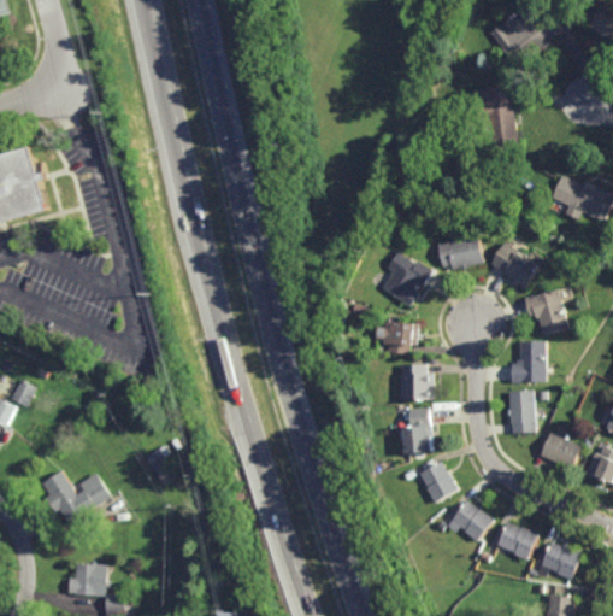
[(538,13),(532,6),(540,1),(546,9),(538,13)]
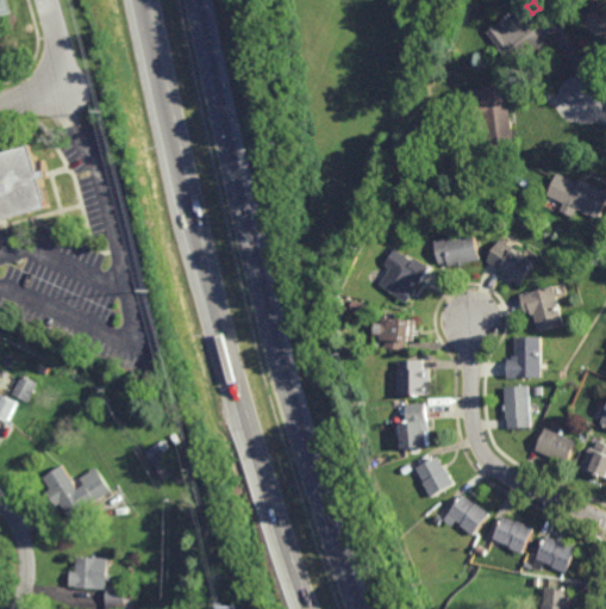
[(605,38),(582,26),(593,5),(605,11),(605,38)]
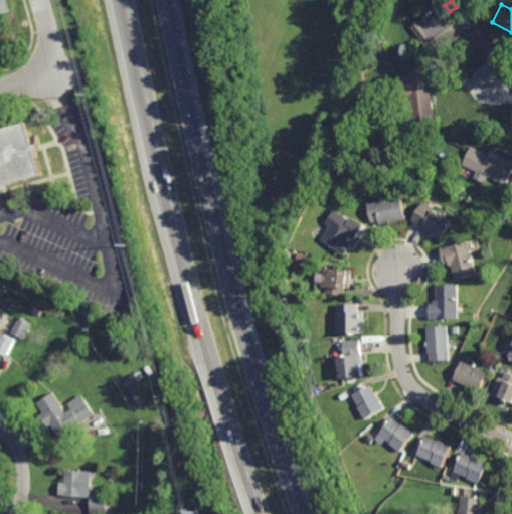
[(456,34),(458,36),(447,44),(446,43),(429,55),(408,27),(417,20),(424,31),(456,8),(469,25),(456,34)]
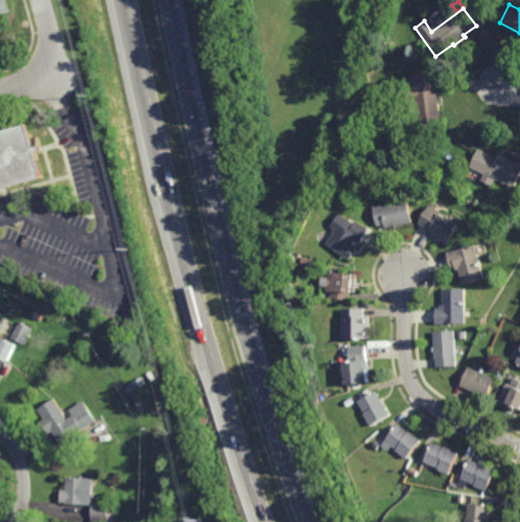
[(438,123),(417,126),(413,98),(403,99),(399,78),(431,73),(438,123)]
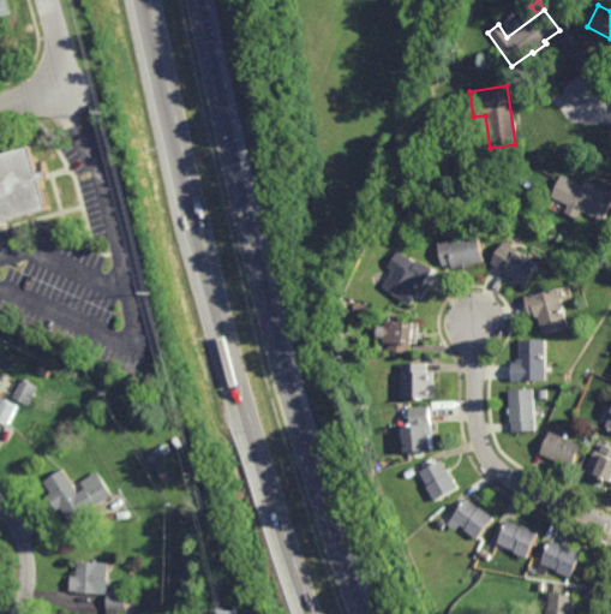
[(0,151),(30,144),(37,172),(45,170),(47,177),(40,179),(47,208),(0,220),(0,151)]
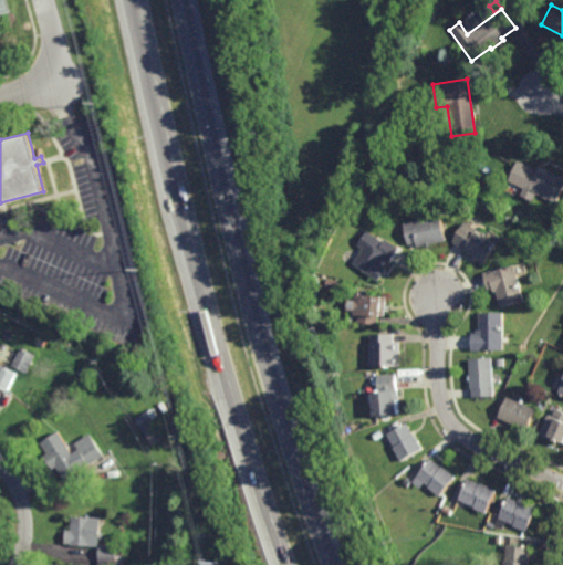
[(534,169),(537,165),(562,177),(562,182),(554,203),(533,194),(530,201),(518,195),(521,188),(506,181),(515,159),(534,169)]
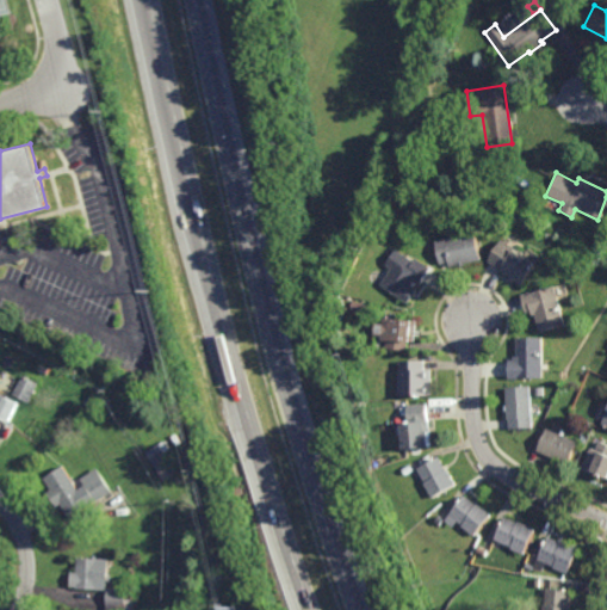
[(460,264),(460,265),(454,266),(454,265),(446,267),(445,262),(437,264),(432,241),(472,232),(478,259),(460,264)]
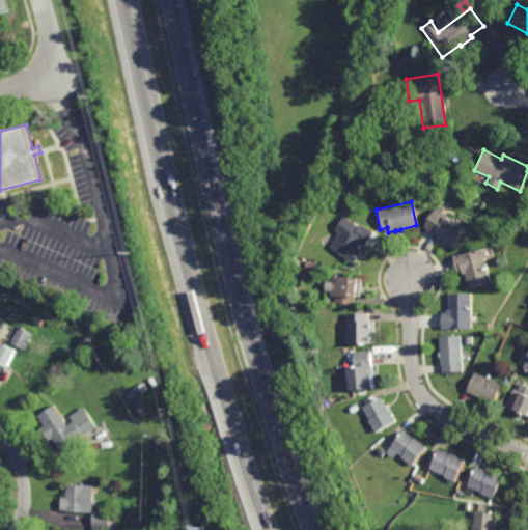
[(521,218),(512,214),(517,205),(525,210),(521,218)]
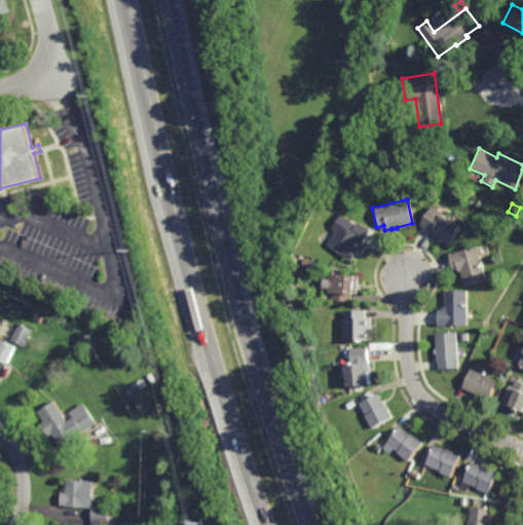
[(447,245),(427,232),(417,225),(428,207),(459,225),(447,245)]
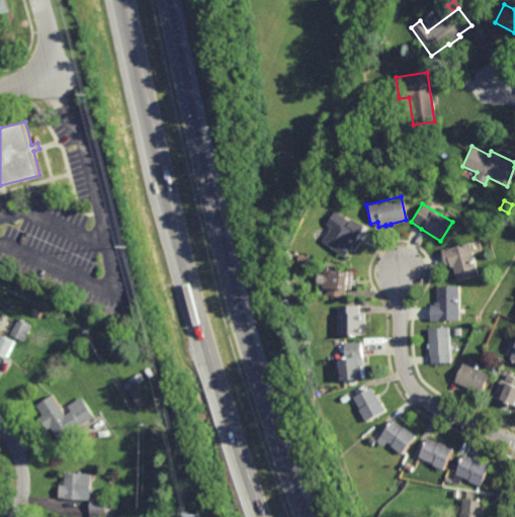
[(348,222),(350,219),(363,227),(355,240),(351,237),(347,243),(350,246),(343,256),(320,241),(329,227),(324,224),(333,210),(348,222)]
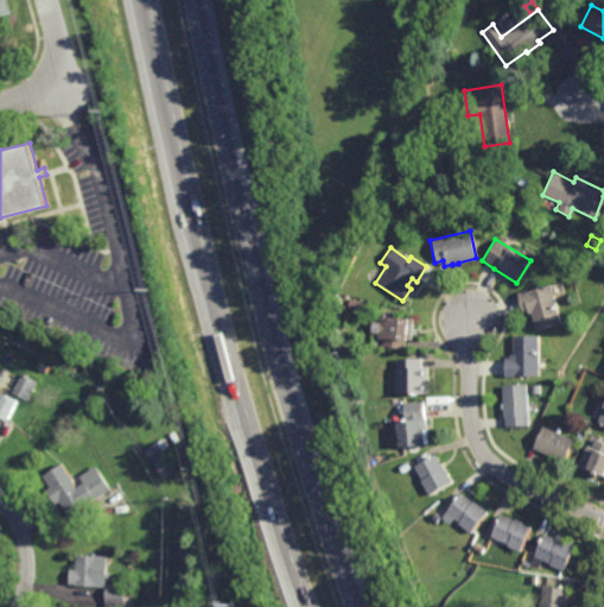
[(559,323),(534,330),(529,313),(526,314),(525,309),(520,310),(515,293),(525,291),(548,285),(559,323)]
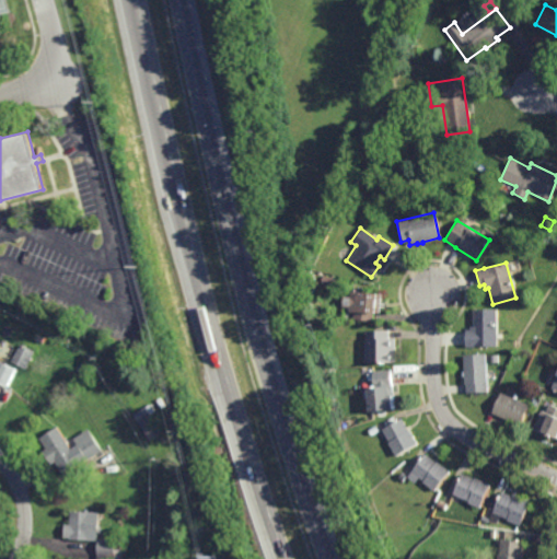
[(378,313),(374,313),(371,313),(370,321),(351,319),(351,312),(347,311),(348,307),(340,306),(341,295),(348,297),(349,291),(375,293),(379,293),(378,313)]
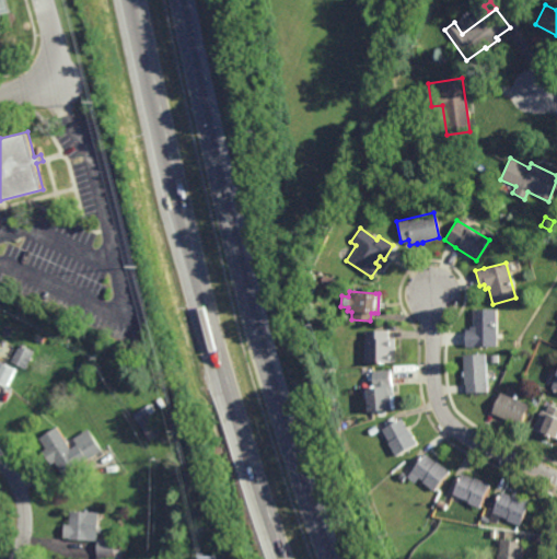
[(464,347),(463,329),(468,329),(468,326),(472,326),(471,310),(495,309),(495,346),(474,346),(474,347),(464,347)]
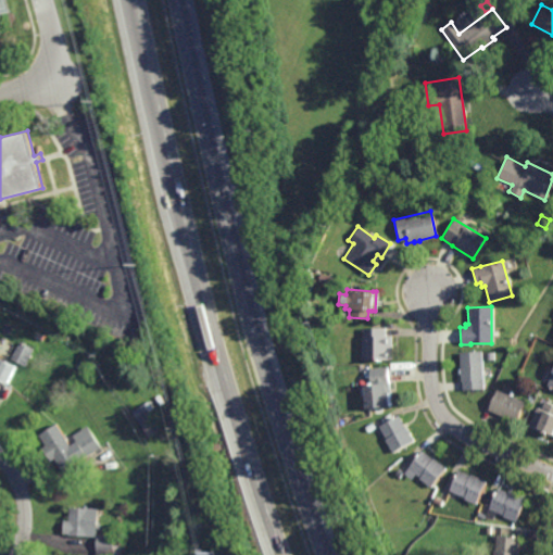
[(384,336),(391,336),(391,360),(379,360),(379,361),(375,361),(375,360),(360,360),(360,336),(361,336),(361,328),(384,328),(384,336)]
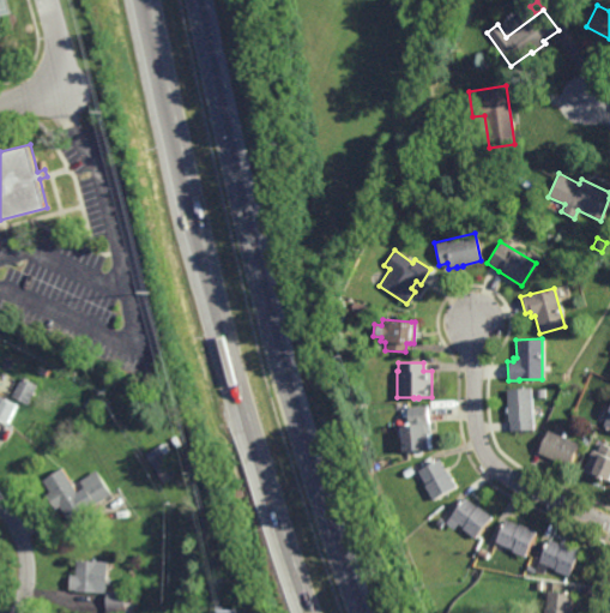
[(47,376),(36,371),(40,364),(50,368),(47,376)]
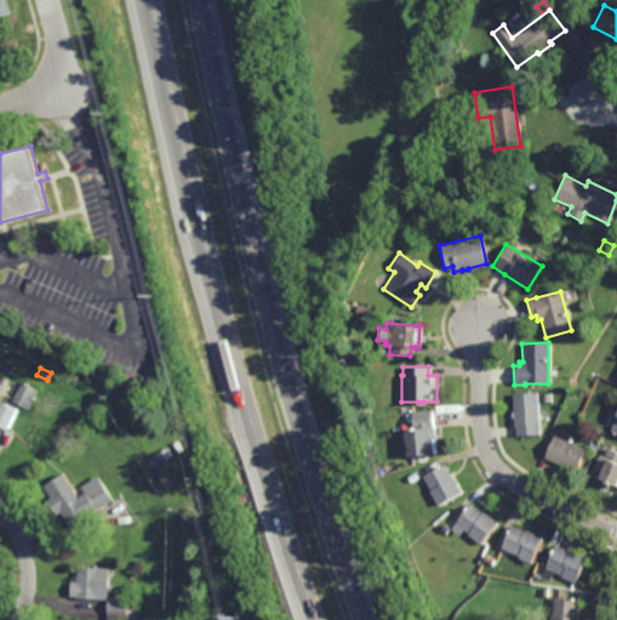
[(28,409),(11,400),(21,381),(38,390),(28,409)]
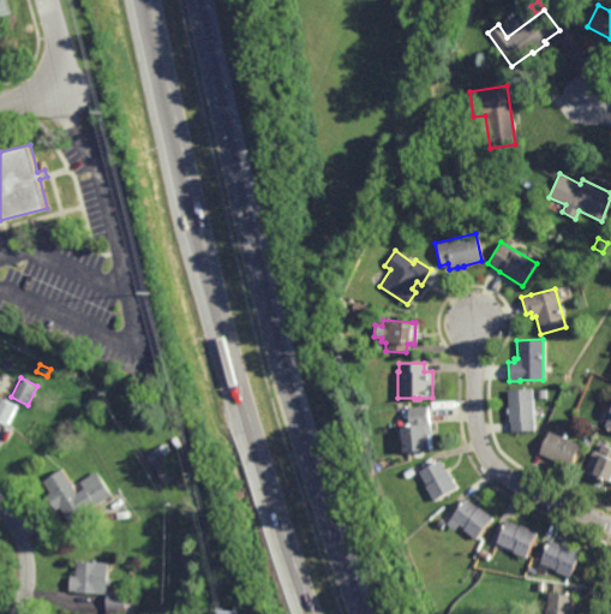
[(533,430),(510,431),(510,422),(508,422),(508,412),(505,413),(504,407),(508,407),(507,389),(529,388),(533,430)]
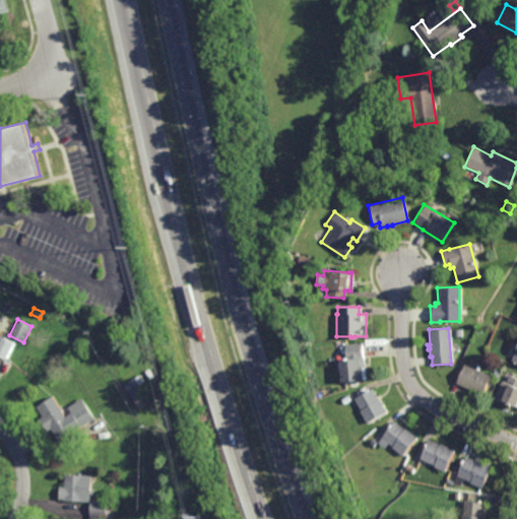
[(4,357),(0,354),(0,334),(12,340),(4,357)]
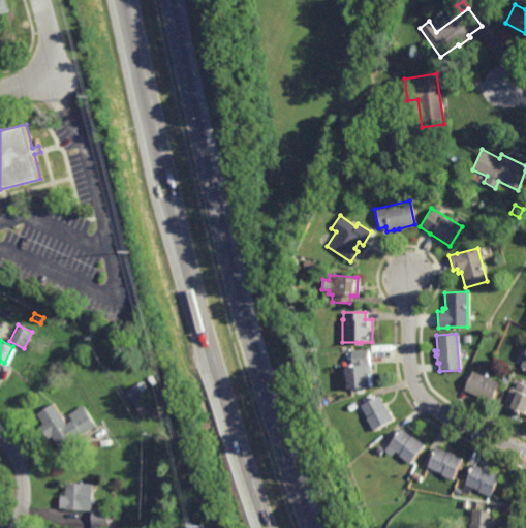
[(370,387),(347,390),(345,366),(348,366),(348,365),(351,365),(351,359),(346,359),(345,352),(350,352),(350,350),(367,349),(370,387)]
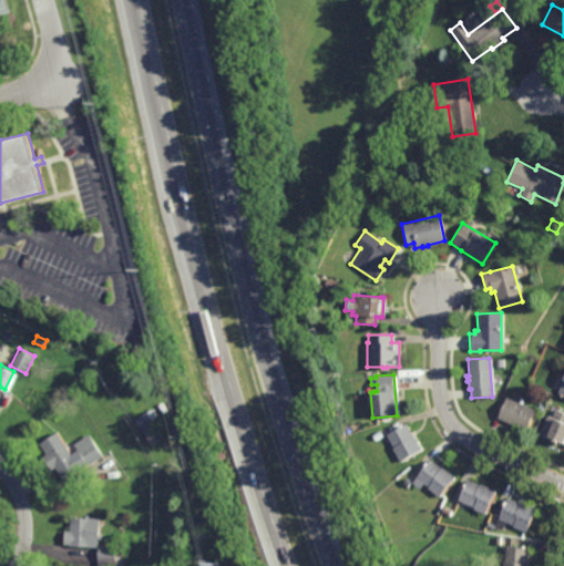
[(525,431),(496,418),(505,397),(534,410),(525,431)]
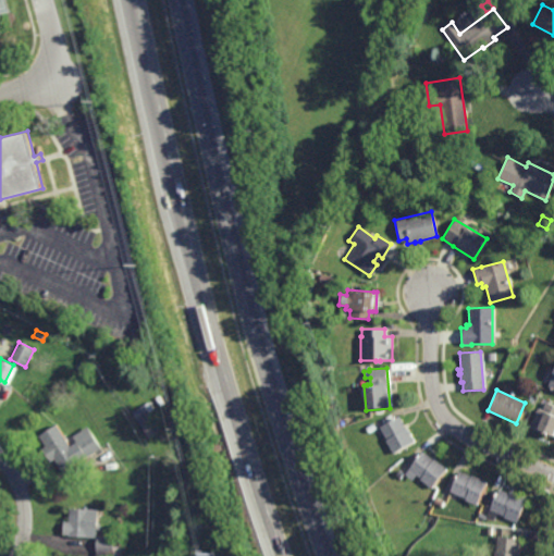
[(158,431),(147,437),(144,431),(145,430),(144,428),(142,429),(131,412),(157,395),(163,404),(147,414),(158,431)]
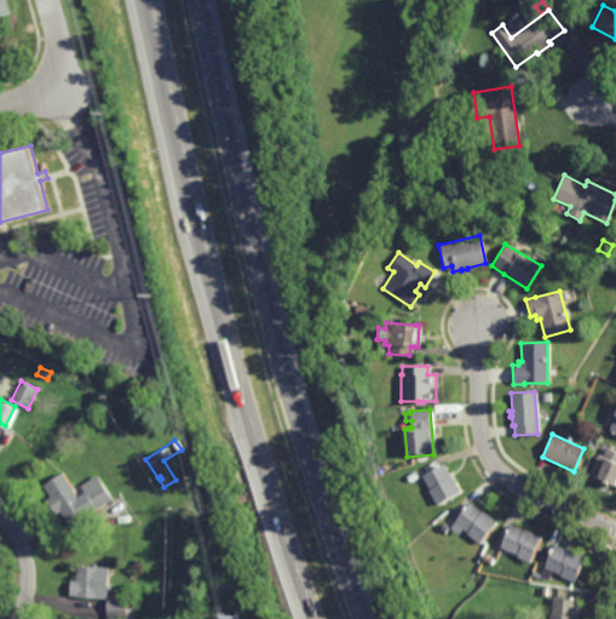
[(615,483),(599,479),(598,481),(588,477),(598,454),(602,456),(605,447),(615,451),(615,483)]
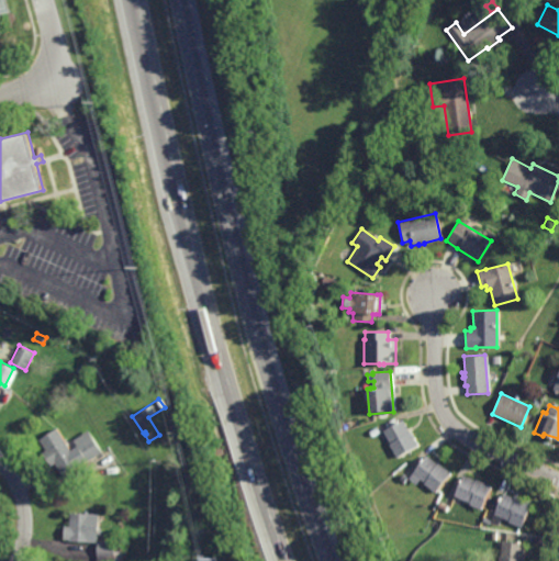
[(406,427),(407,426),(410,429),(407,430),(416,445),(397,458),(388,444),(381,432),(394,423),(394,422),(397,421),(398,422),(401,419),(406,427)]
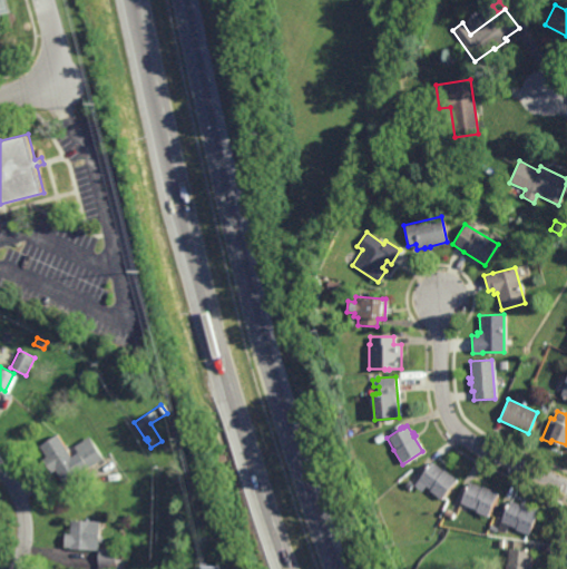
[(71,455),(78,451),(74,445),(88,435),(103,458),(65,483),(56,471),(51,473),(46,464),(46,463),(44,459),(47,457),(39,447),(57,434),(71,455)]
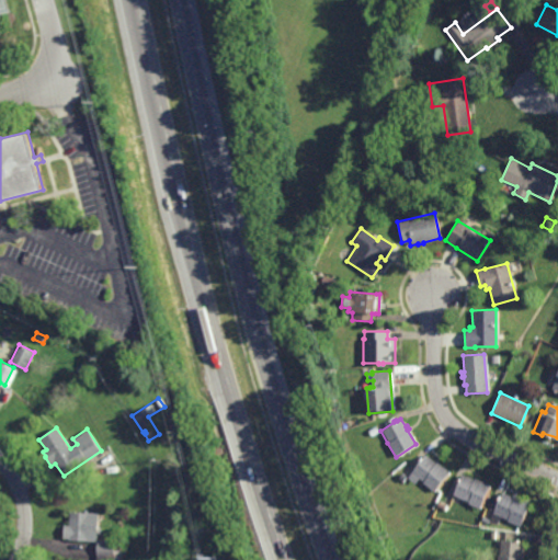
[(448,472),(434,492),(422,483),(423,482),(418,478),(414,483),(407,478),(419,461),(418,460),(421,457),(421,458),(424,454),(448,472)]
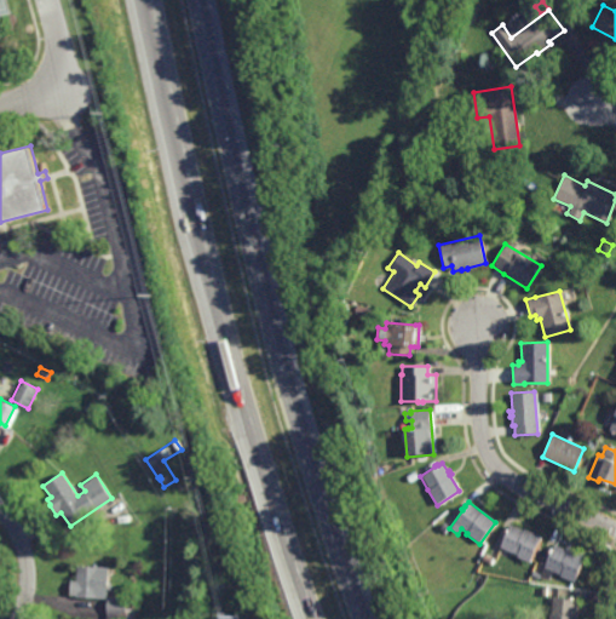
[(523,531),(524,529),(541,537),(529,562),(516,557),(517,555),(500,548),(506,532),(505,532),(506,528),(507,528),(510,525),(523,531)]
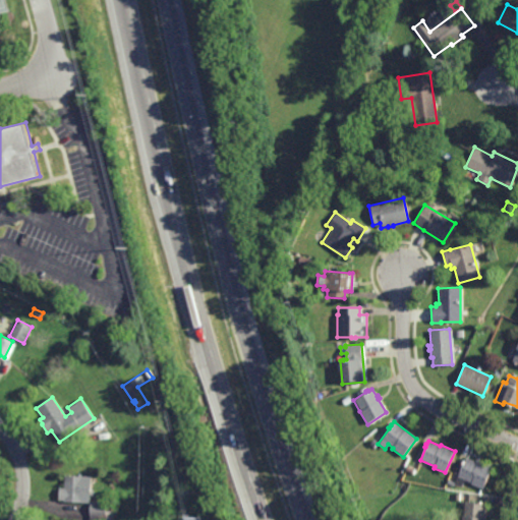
[(477,462),(477,461),(492,467),(482,488),(470,483),(464,480),(461,487),(454,484),(462,465),(462,464),(463,460),(464,461),(466,457),(477,462)]
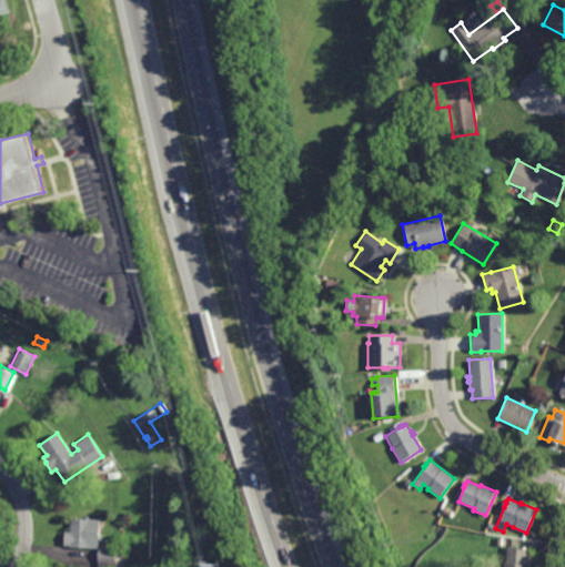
[(98,547),(115,547),(115,554),(121,554),(120,564),(114,564),(114,566),(98,566),(98,548),(64,548),(64,532),(70,532),(70,519),(98,519),(98,547)]
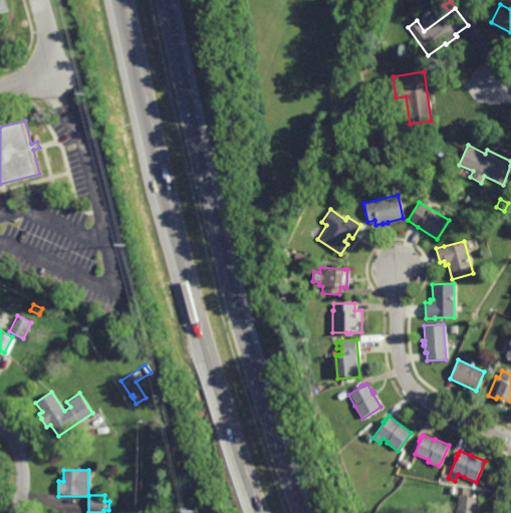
[(475,497),(479,497),(478,509),(479,509),(478,512),(455,512),(456,509),(458,509),(459,495),(472,496),(472,495),(476,495),(475,497)]
